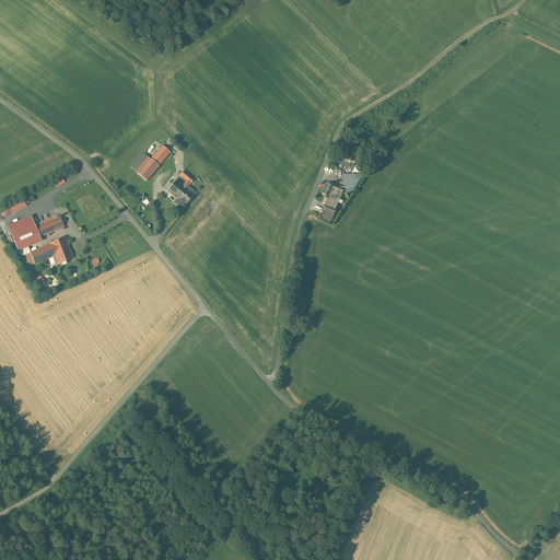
[(162,146),(151,160),(159,166),(170,152),(162,146)]
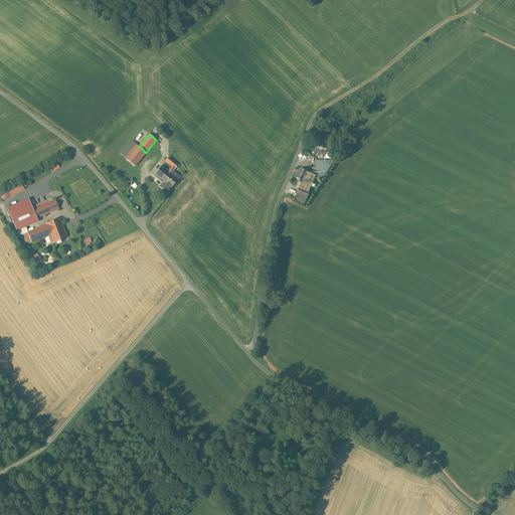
[(311,143),(309,150),(321,154),(323,147),(311,143)]
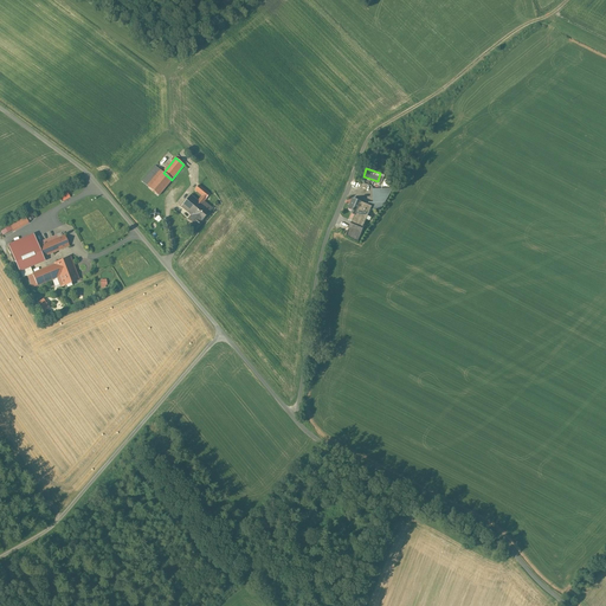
[(162,172),(148,187),(159,195),(172,180),(163,173),(162,172)]
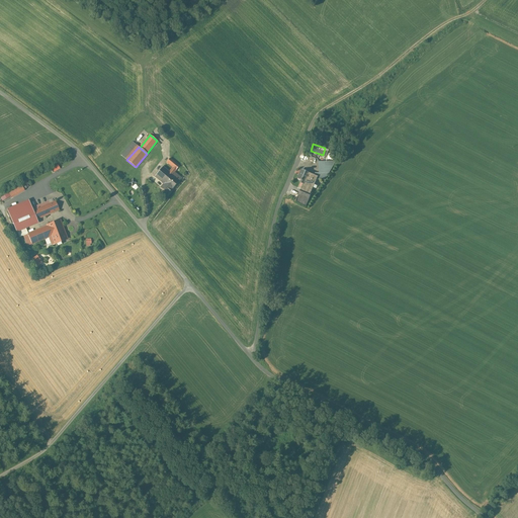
[(170,159),(155,177),(164,184),(172,174),(173,175),(175,173),(174,172),(179,166),(170,159)]
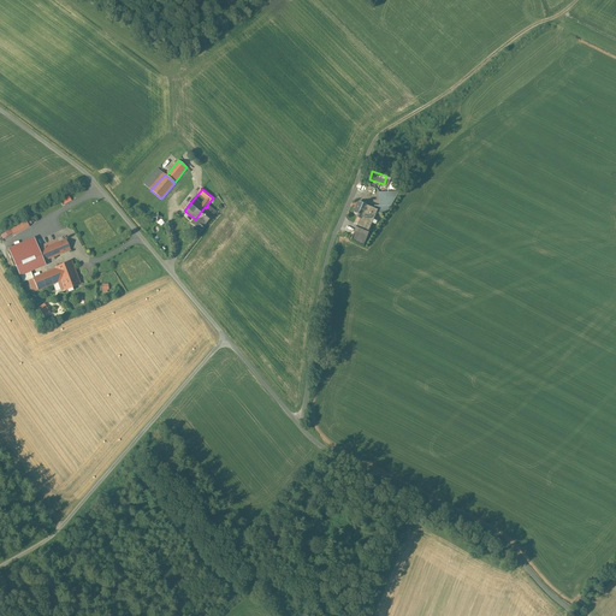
[(398,191),(379,193),(379,206),(391,206),(398,191)]
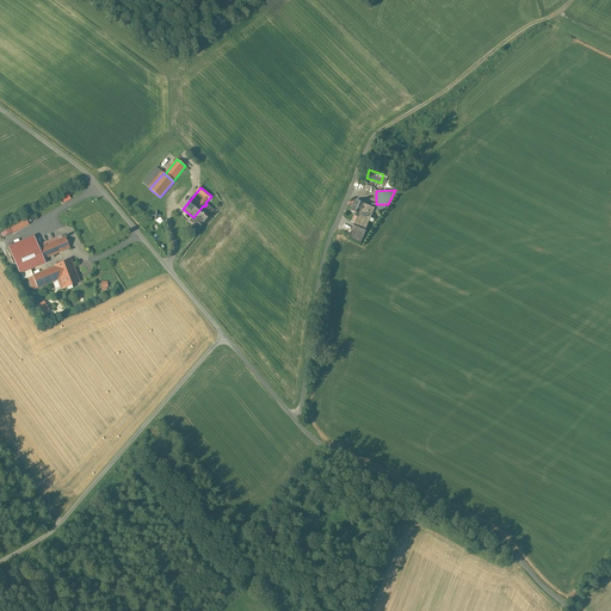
[(375,209),(356,201),(352,211),(356,213),(355,215),(358,217),(369,222),(375,209)]
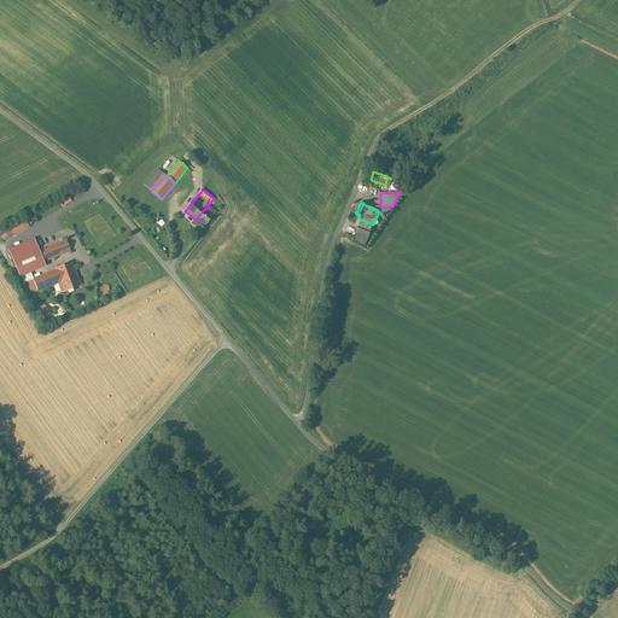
[(207,209),(205,208),(196,220),(199,223),(196,227),(200,231),(214,215),(207,209)]
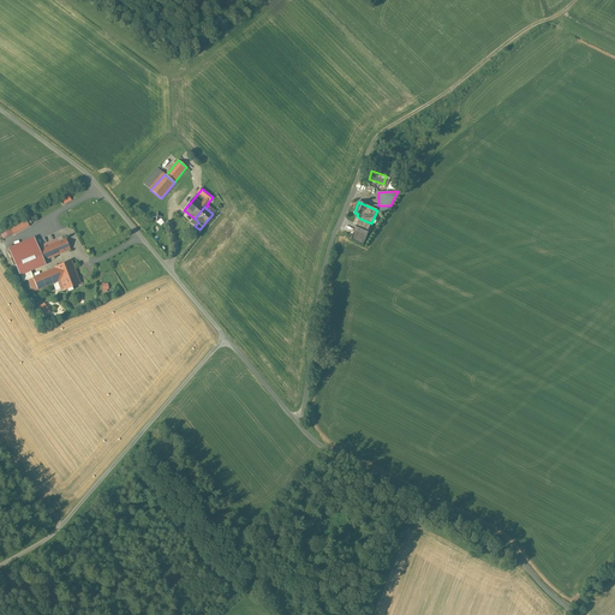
[(151,215),(160,226),(166,221),(156,212),(151,215)]
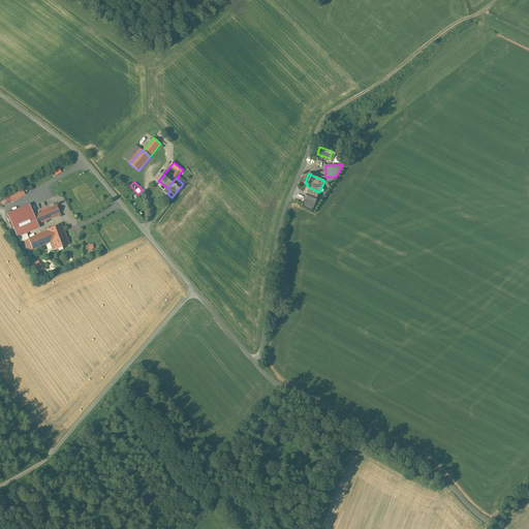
[(310,188),(303,204),(313,208),(318,197),(317,196),(319,192),(310,188)]
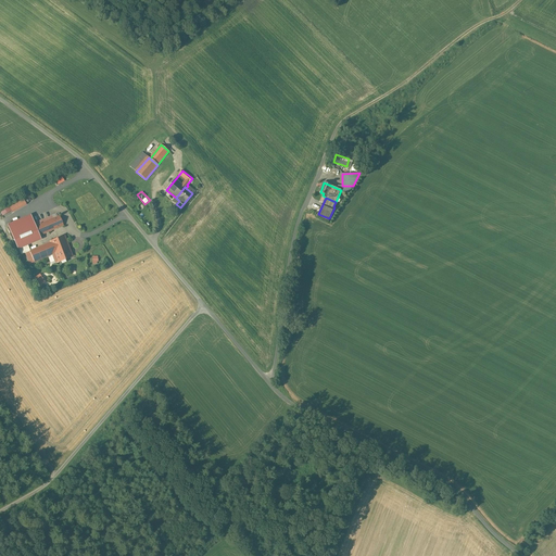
[(11,213),(26,205),(23,199),(0,210),(0,213),(1,216),(11,211),(11,213)]
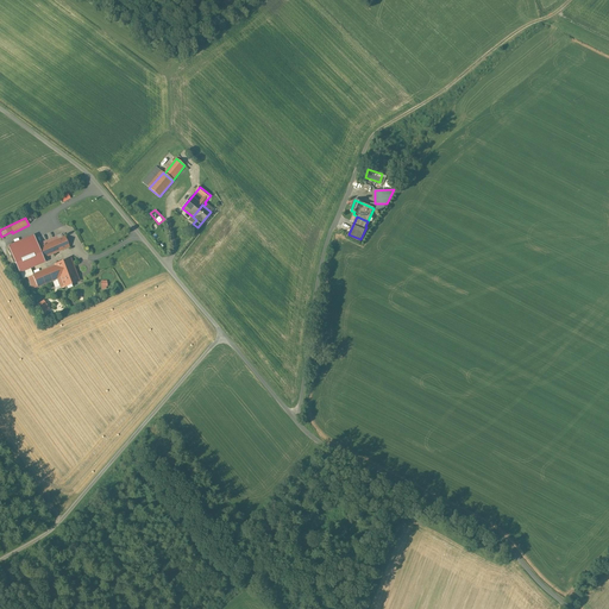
[(16,244),(18,249),(36,240),(33,236),(16,244)]
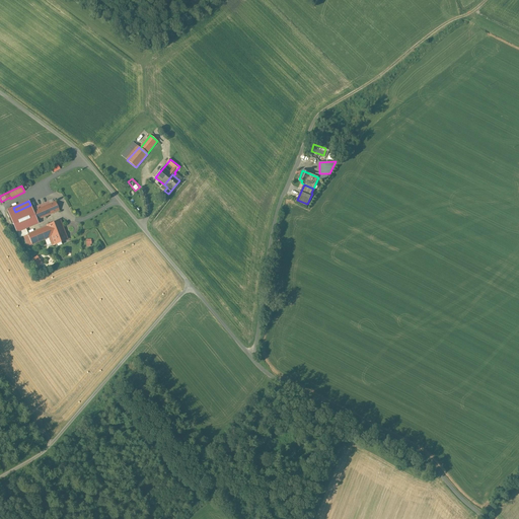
[(31,209),(32,211),(53,203),(52,201),(31,209)]
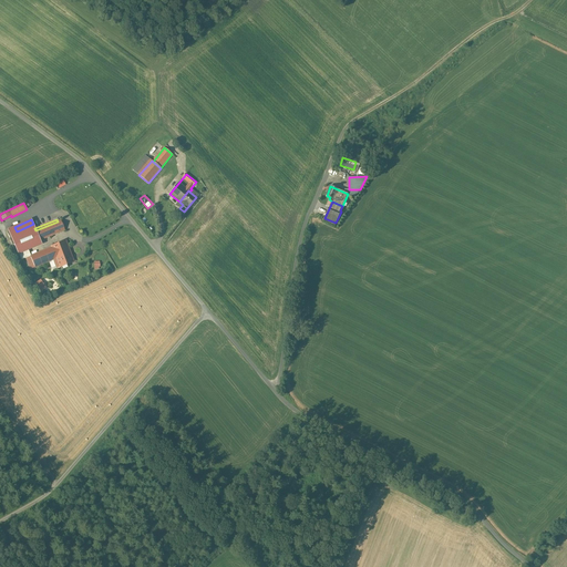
[(58,222),(35,230),(40,240),(64,230),(60,220),(58,222)]
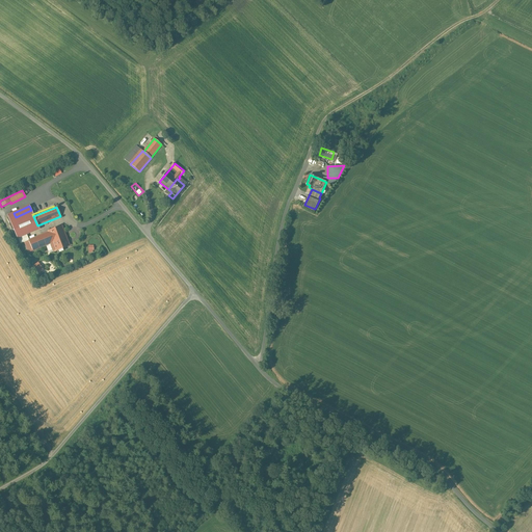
[(31,210),(16,217),(14,213),(7,216),(16,236),(17,236),(25,232),(37,227),(37,225),(33,216),(32,214),(31,210)]
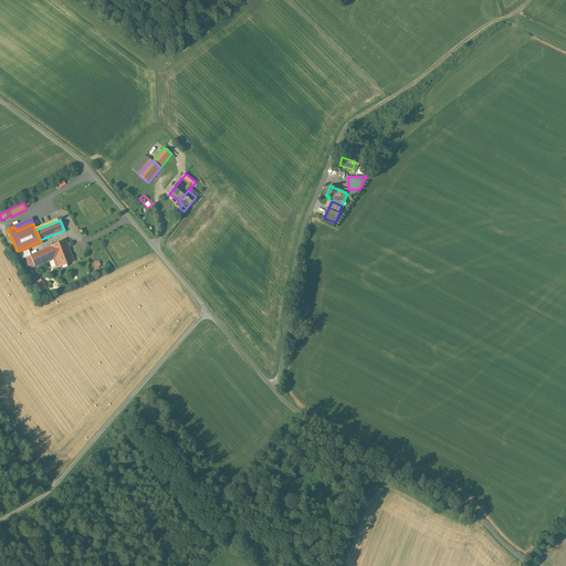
[(40,241),(27,247),(28,250),(42,243),(40,241)]
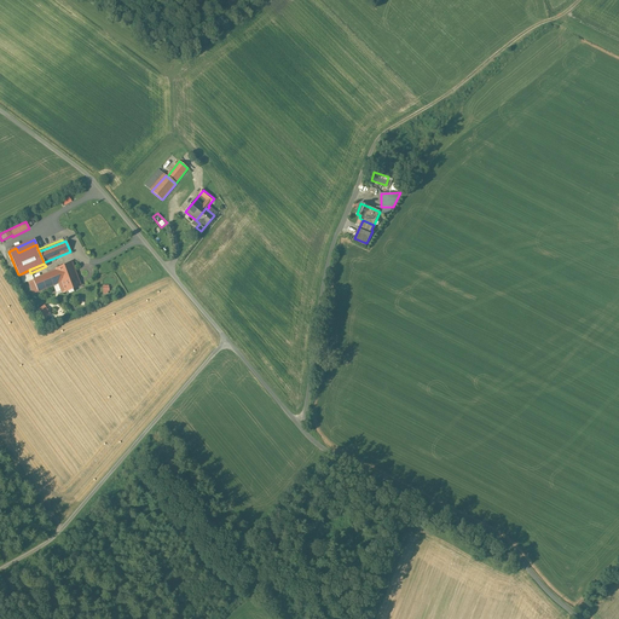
[(80,285),(71,264),(56,270),(56,271),(61,283),(57,284),(56,284),(58,291),(63,290),(64,291),(80,285)]
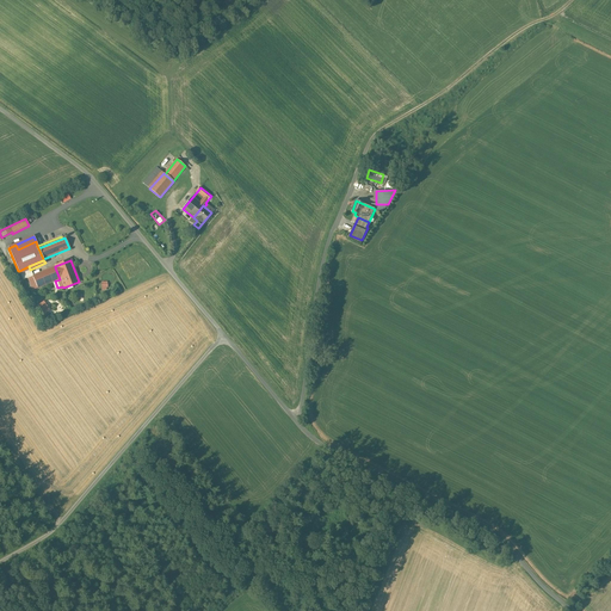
[(30,270),(29,266),(19,271),(20,273),(26,271),(29,278),(34,276),(30,270)]
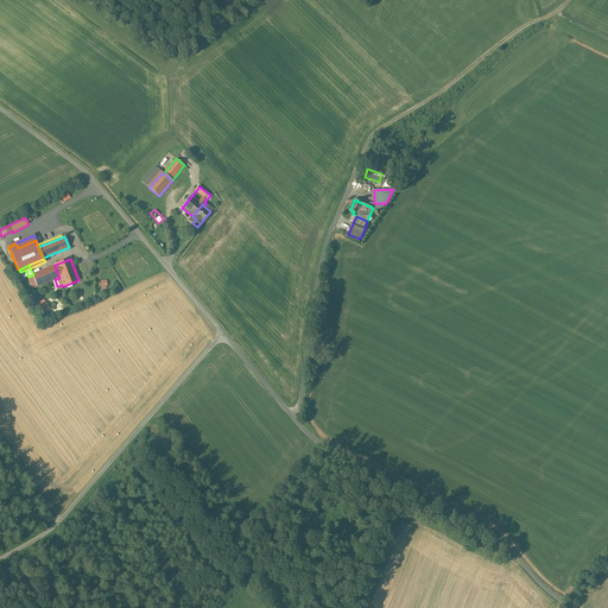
[(29,277),(27,277),(32,289),(55,279),(56,279),(59,278),(55,266),(33,274),(29,277)]
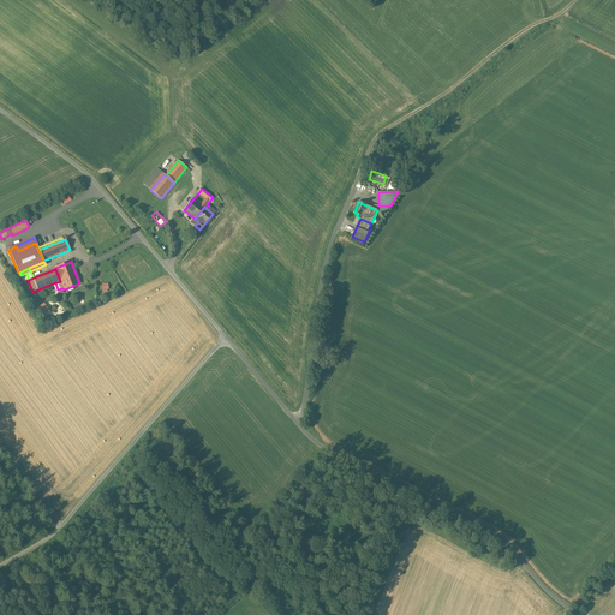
[(35,308),(40,318),(49,312),(43,303),(35,308)]
